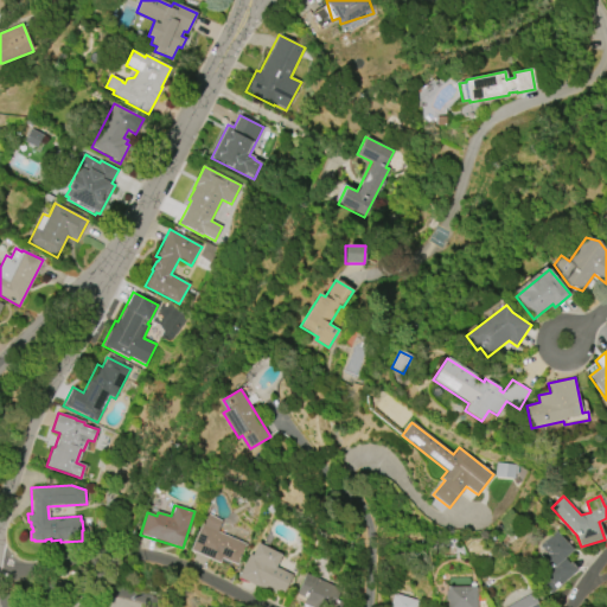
[(190,550),(200,525),(203,526),(208,515),(222,521),(216,531),(246,544),(237,564),(222,557),(218,563),(190,550)]
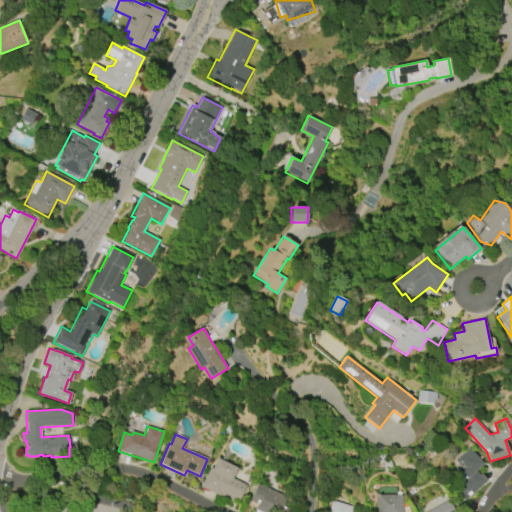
[(455,460),(469,448),(483,464),(475,471),(480,476),(481,474),(487,480),(465,500),(458,493),(460,491),(457,487),(466,480),(455,468),(459,465),(455,460)]
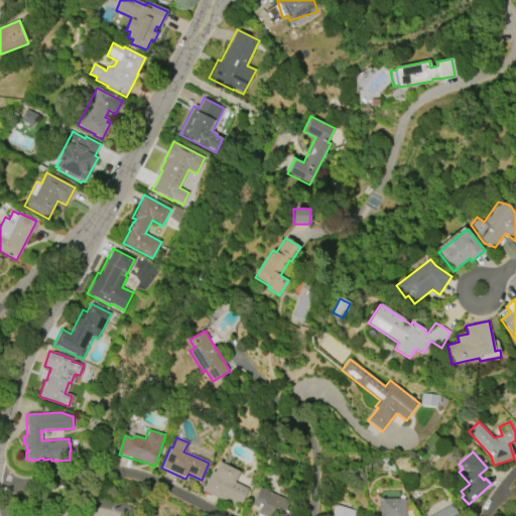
[(212,472),(214,473),(219,462),(239,472),(234,482),(248,489),(240,505),(227,499),(226,501),(221,499),(221,500),(202,491),(212,472)]
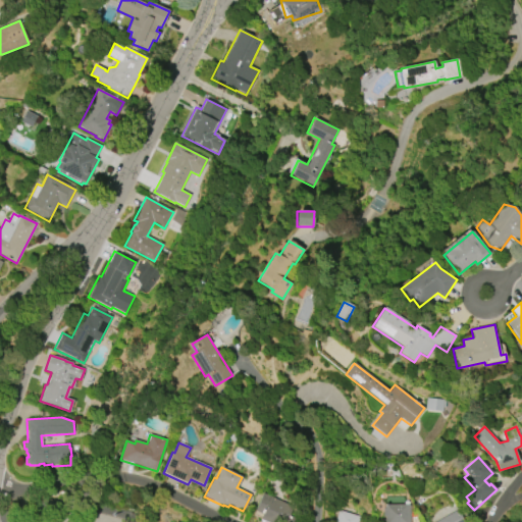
[(263,493),(293,507),(289,518),(294,520),(293,521),(264,521),(260,520),(262,515),(255,511),(263,493)]
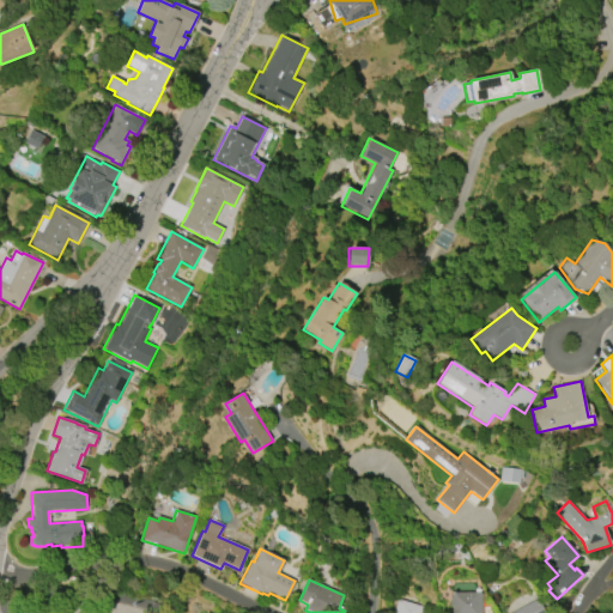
[(451,593),(481,593),(481,612),(453,612),(453,607),(450,607),(450,596),(451,596),(451,593)]
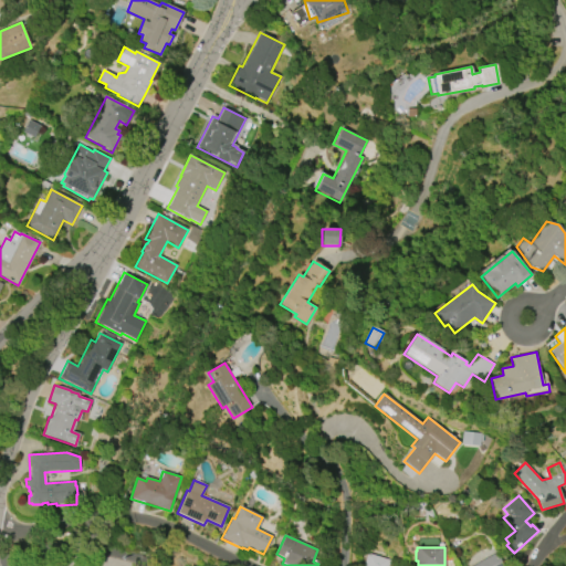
[(363,565),(367,554),(389,561),(387,565),(363,565)]
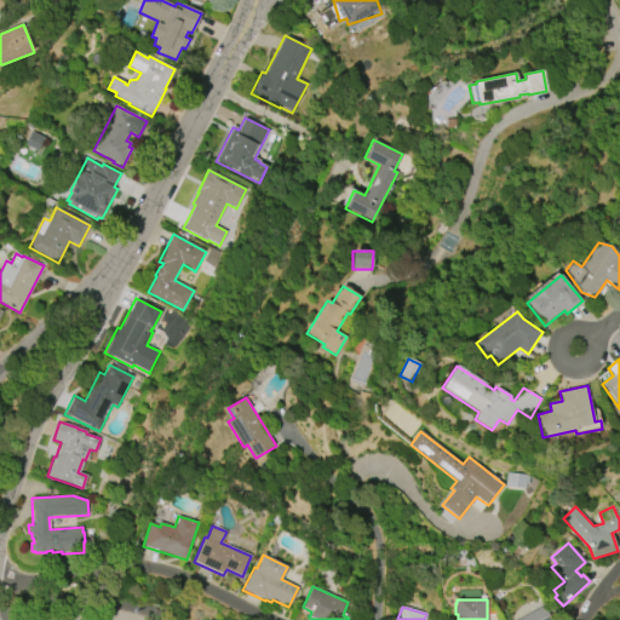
[(520,619),(544,607),(551,619),(520,619)]
